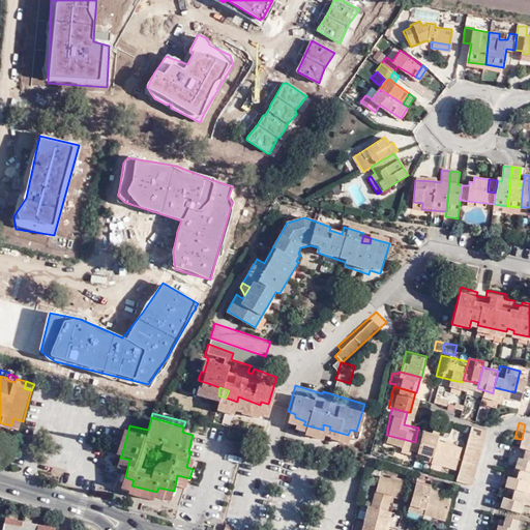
[(117,448),(123,449),(129,425),(124,423),(117,448)]
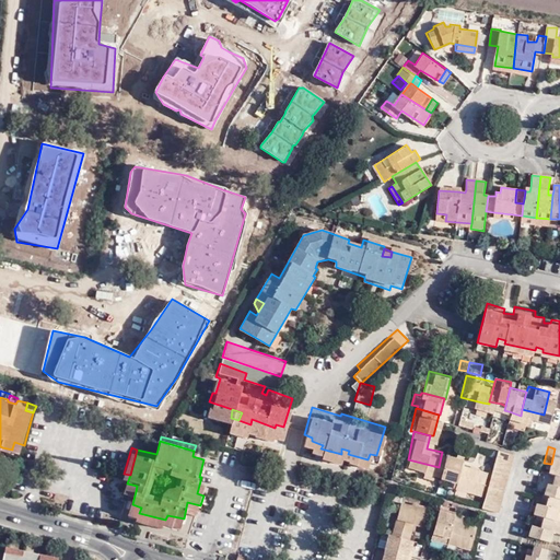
[(439,467),(439,469),(447,471),(446,477),(453,479),(458,457),(459,451),(444,447),(442,452),(439,467)]
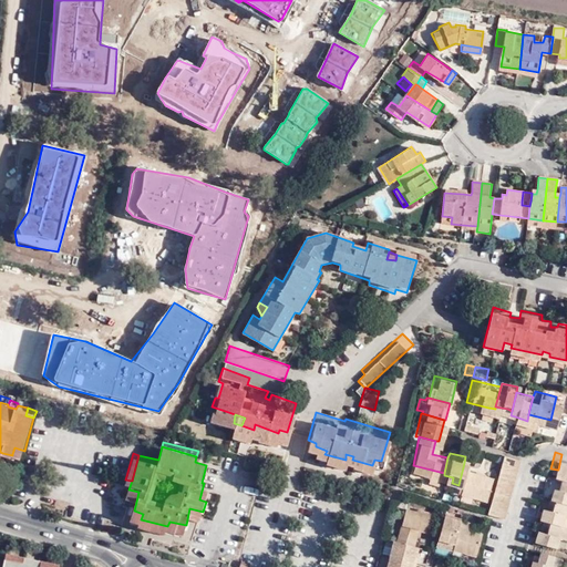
[(255,468),(258,459),(246,455),(244,465),(255,468)]
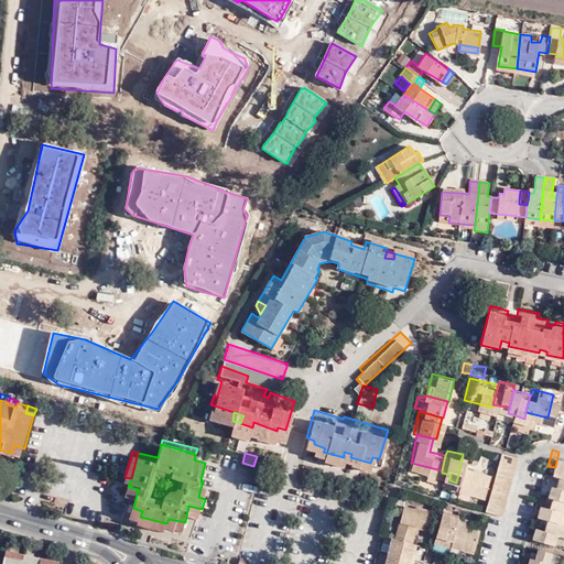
[(510,464),(512,456),(496,453),(494,461),(510,464)]
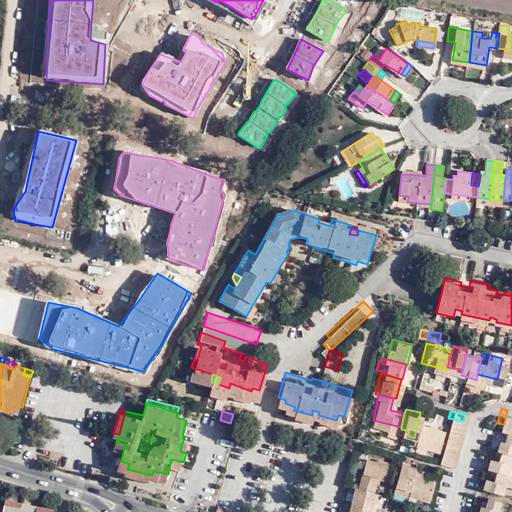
[(188,415),(177,412),(176,417),(186,420),(188,415)]
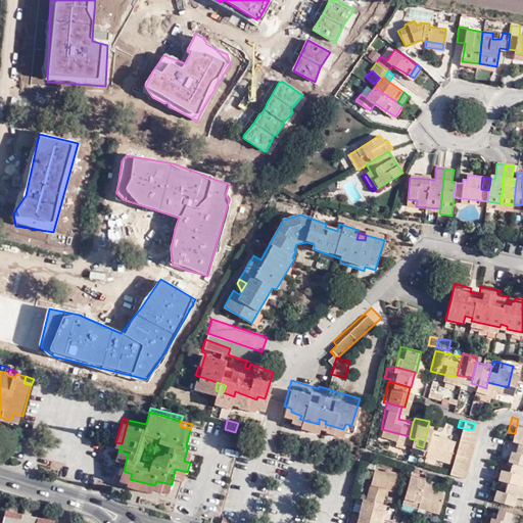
[(428,427),(423,447),(431,449),(447,454),(453,433),(428,427)]
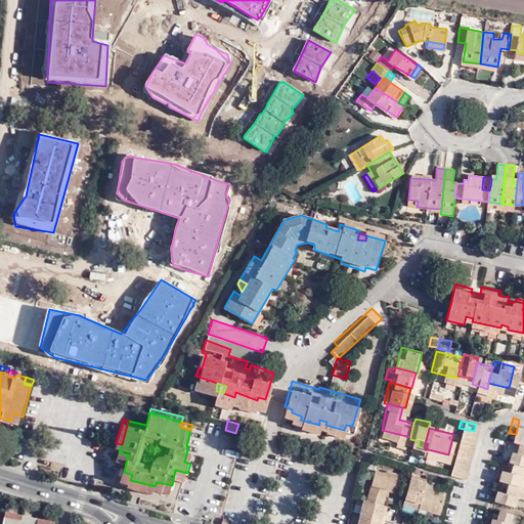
[(473,437),(474,431),(459,428),(457,433),(473,437)]
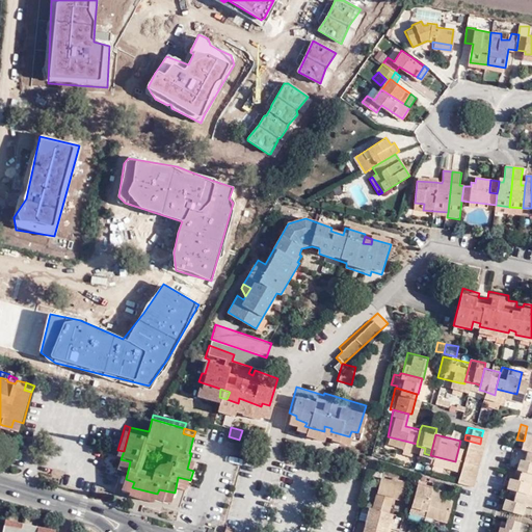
[(478,451),(480,444),(464,440),(462,447),(478,451)]
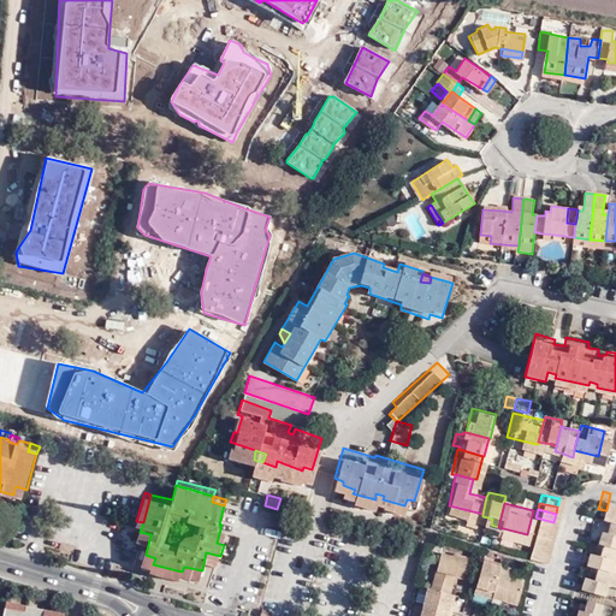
[(483,514),(466,510),(465,517),(474,520),(475,515),(483,516),(483,514)]
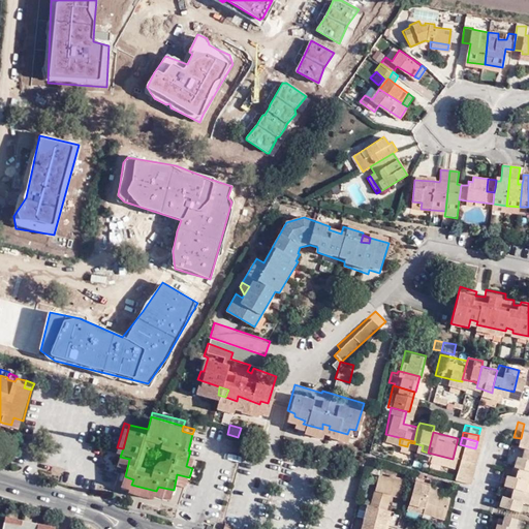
[(510,457),(514,458),(528,461),(528,440),(521,438),(520,438),(518,445),(514,444),(510,457)]
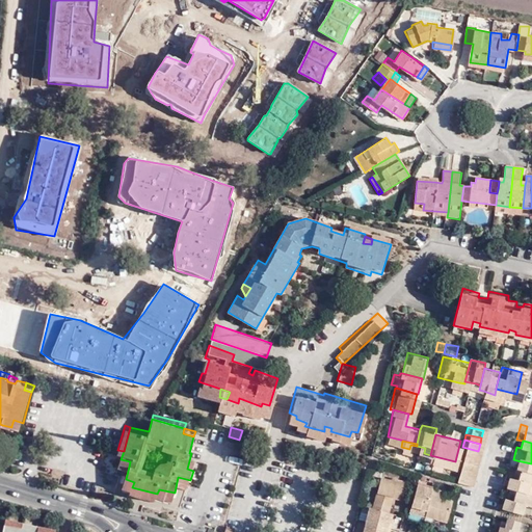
[(460,454),(476,457),(478,451),(462,447),(460,454)]
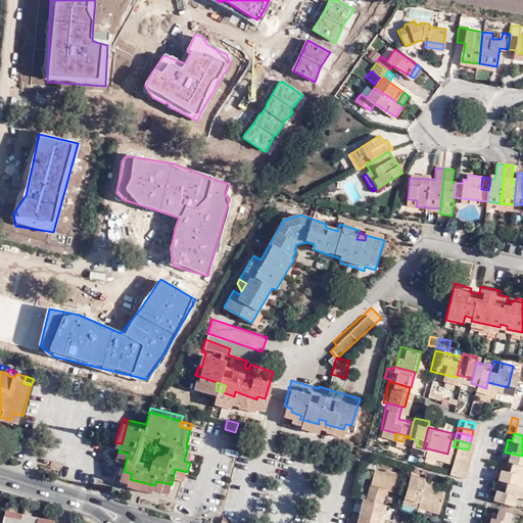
[(184,461),(190,463),(194,447),(188,445),(184,461)]
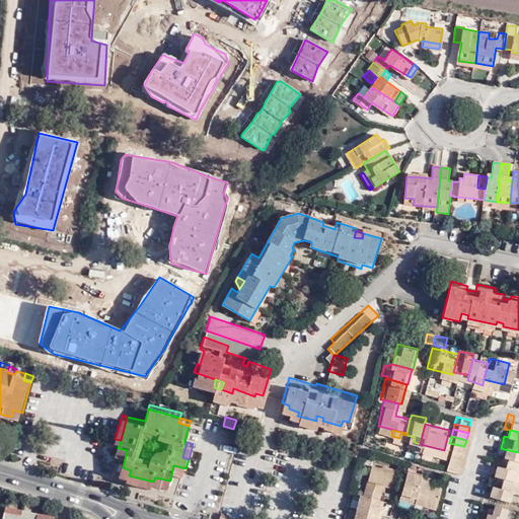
[(448,449),(463,453),(464,446),(449,443),(448,449)]
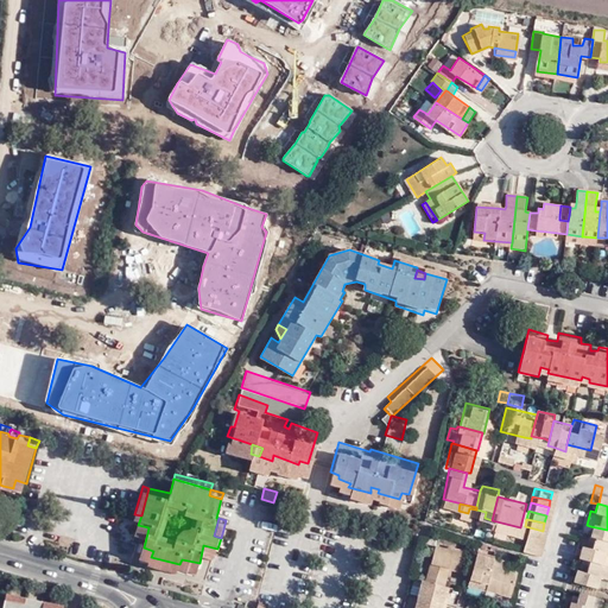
[(523,533),(540,539),(543,531),(525,526),(523,533)]
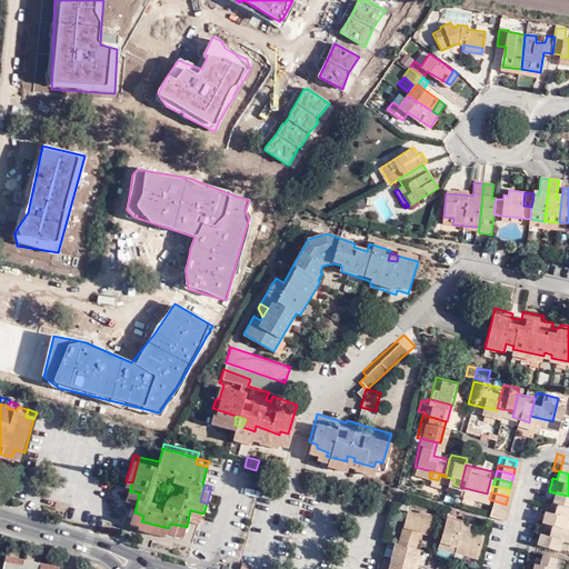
[(543,512),(551,515),(562,518),(565,505),(568,506),(568,496),(552,492),(550,502),(543,500),(542,500),(539,512),(543,512)]
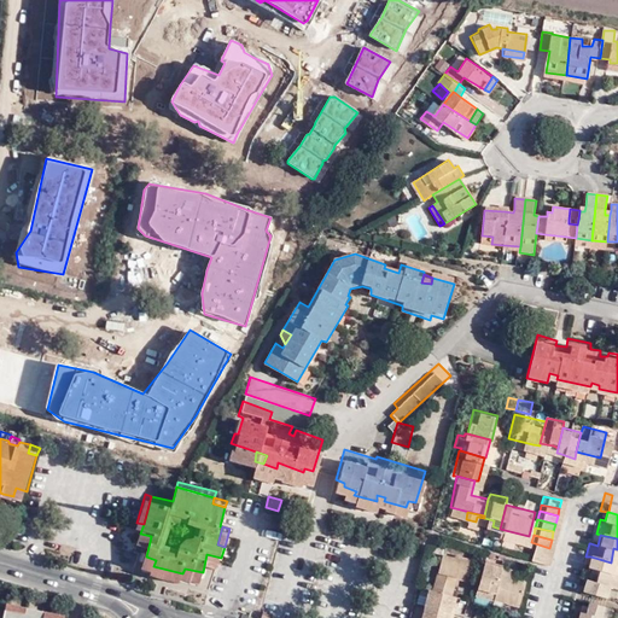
[(531,542),(530,548),(548,554),(549,548),(531,542)]
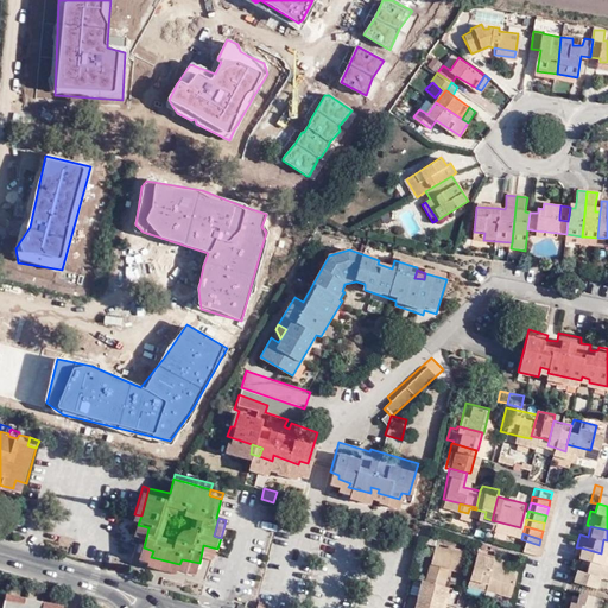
[(436,539),(429,570),(445,575),(449,559),(463,563),(468,546),(436,539)]
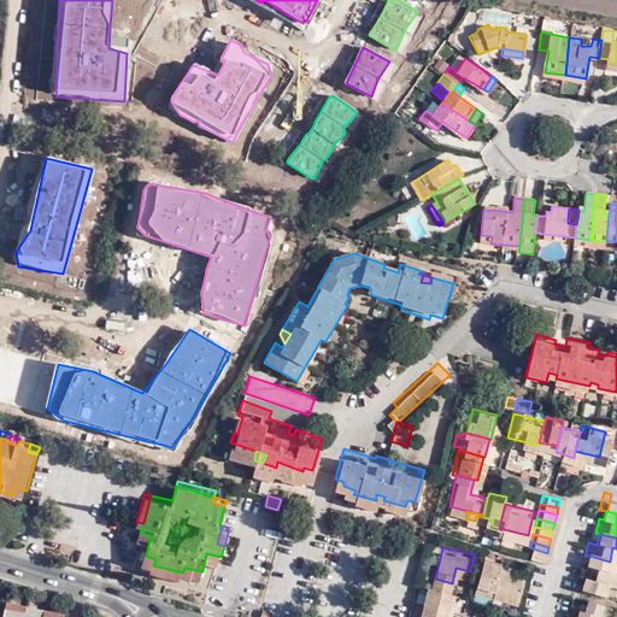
[(500,558),(482,553),(476,576),(488,579),(494,581),(498,565),(500,558)]
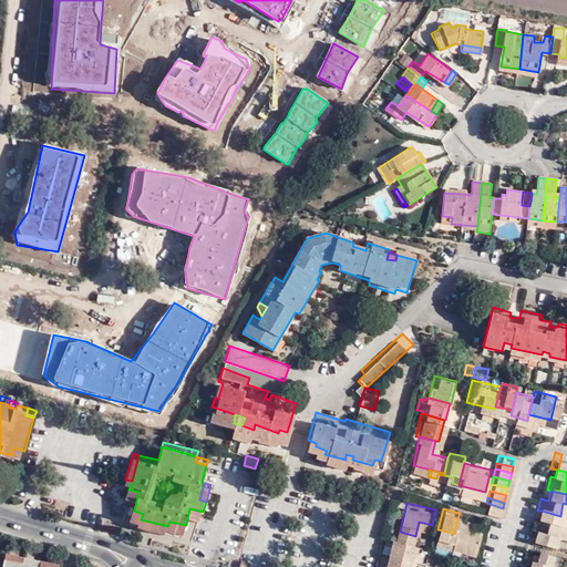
[(131,517),(141,519),(143,514),(134,511),(131,517)]
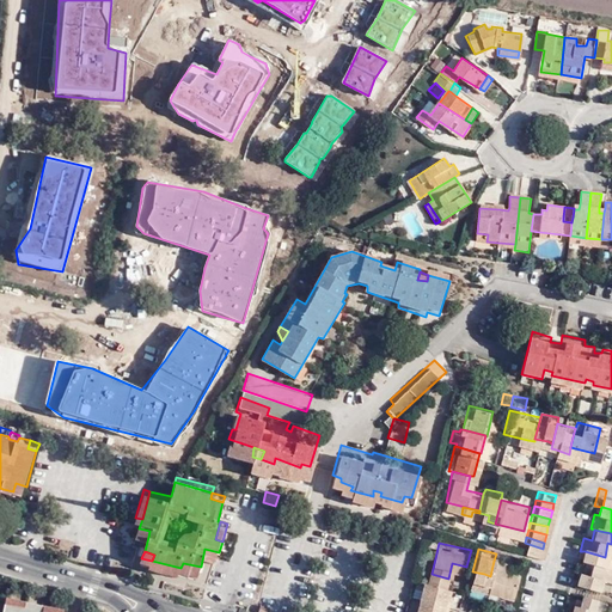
[(593,554),(585,551),(582,562),(589,564),(593,554)]
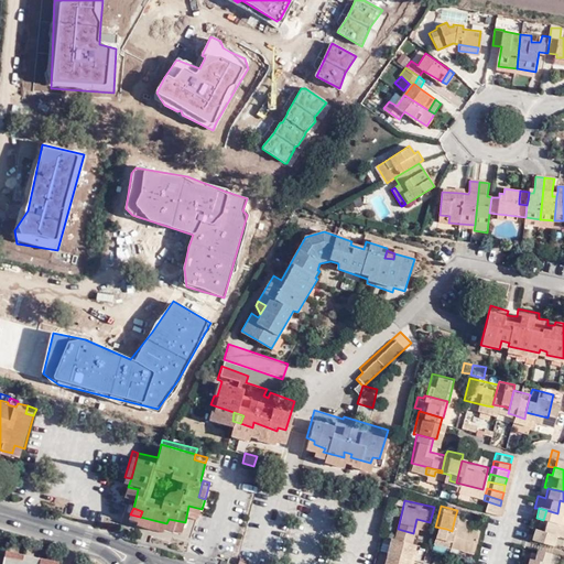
[(533,518),(531,529),(554,534),(557,522),(563,523),(563,514),(557,513),(546,510),(543,520),(533,518)]
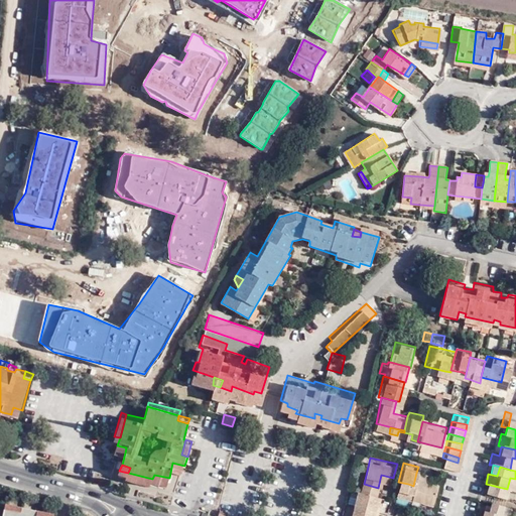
[(151,484),(152,479),(128,473),(127,477),(151,484)]
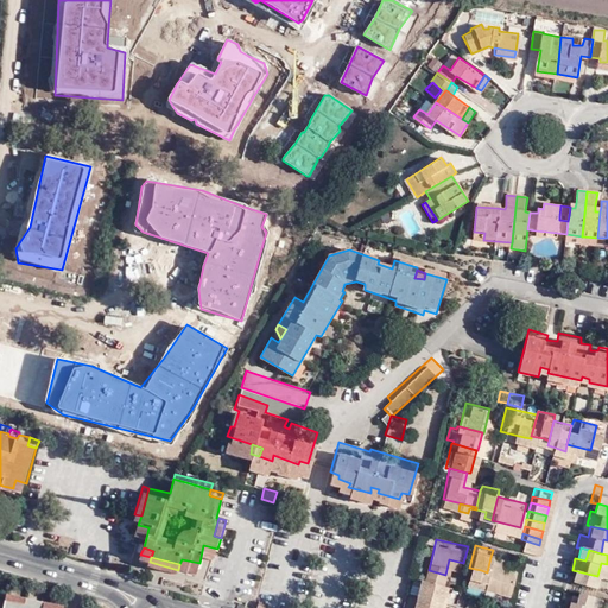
[(486,577),(486,580),(510,586),(511,580),(513,574),(514,567),(515,563),(491,557),(487,572),(486,577)]
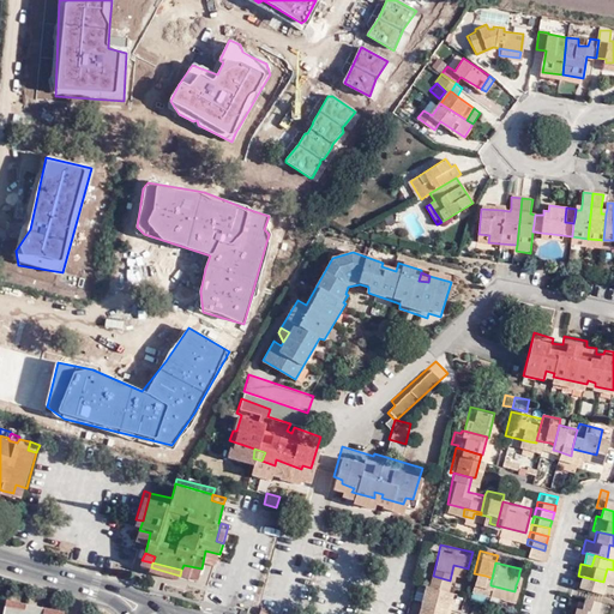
[(199,576),(202,569),(184,565),(181,570),(199,576)]
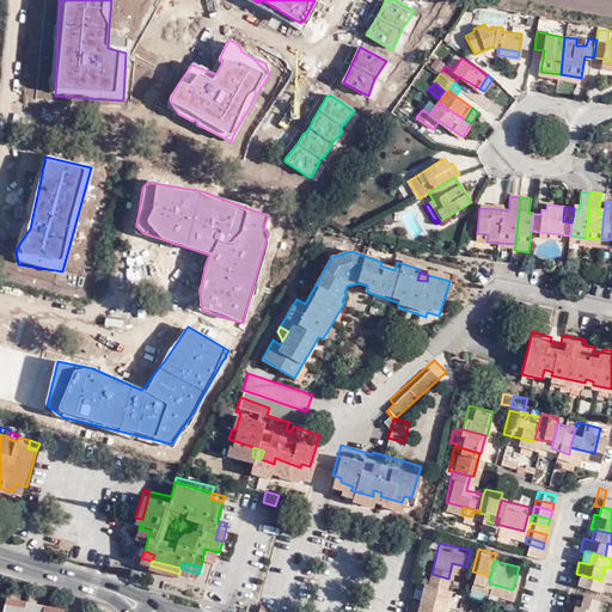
[(472,571),(470,581),(489,586),(489,583),(489,581),(490,576),(484,574),(472,571)]
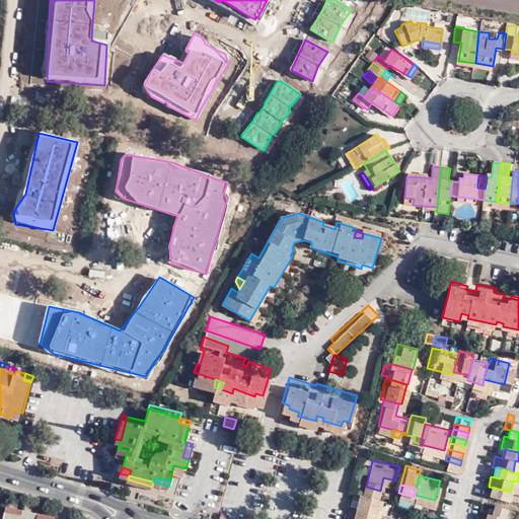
[(362,486),(359,501),(380,506),(384,492),(380,491),(366,487),(362,486)]
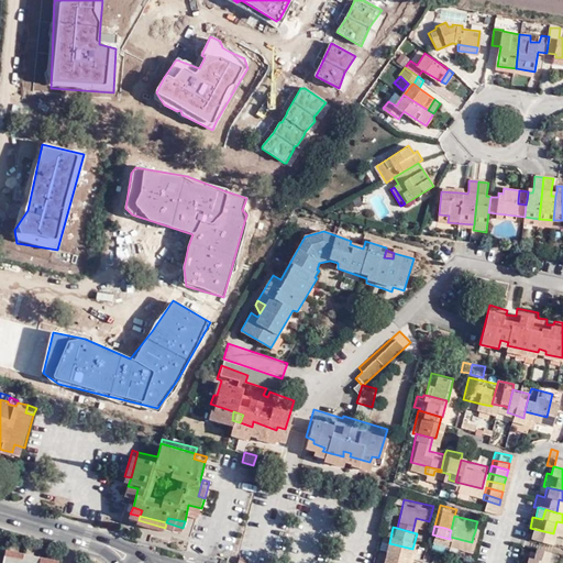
[(526,556),(530,558),(550,562),(554,562),(558,554),(549,552),(552,541),(534,537),(532,548),(528,548),(526,556)]
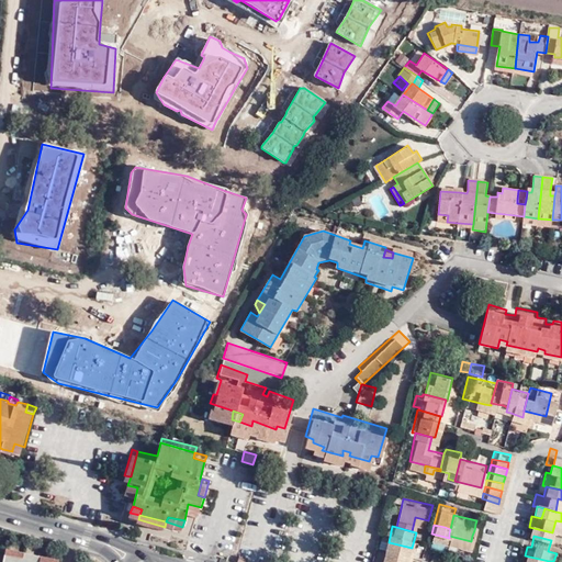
[(389,542),(384,559),(388,560),(397,561),(407,561),(412,548),(389,542)]
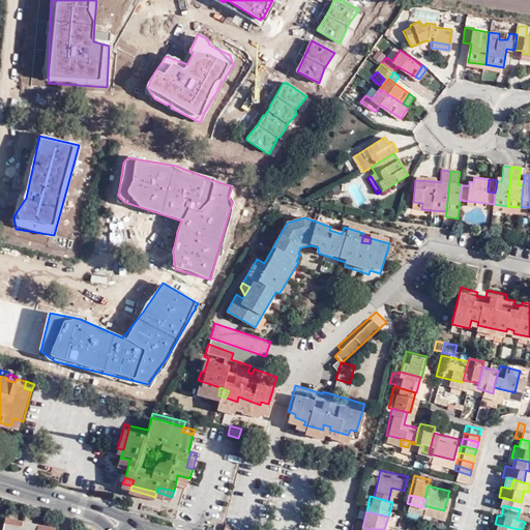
[(8,517),(6,523),(33,529),(56,529),(8,517)]
